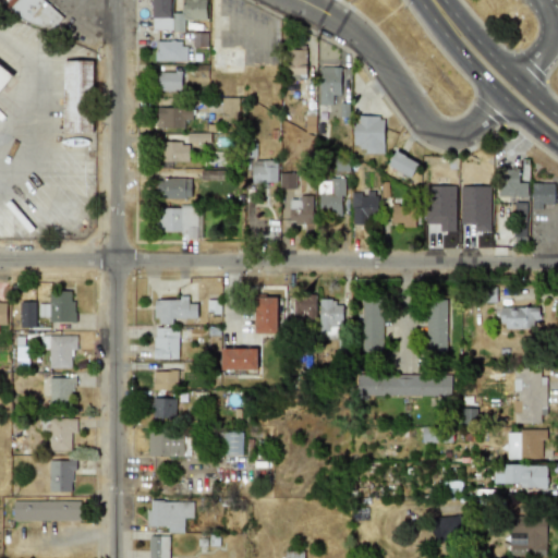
[(47,37),(64,15),(45,0),(9,0),(5,4),(47,37)]
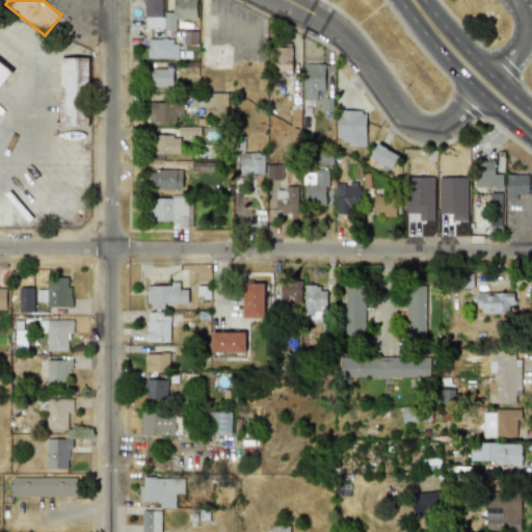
[(142,0),(142,28),(176,29),(176,19),(196,19),(196,0),(174,0),(174,9),(163,9),(163,0),(142,0)]
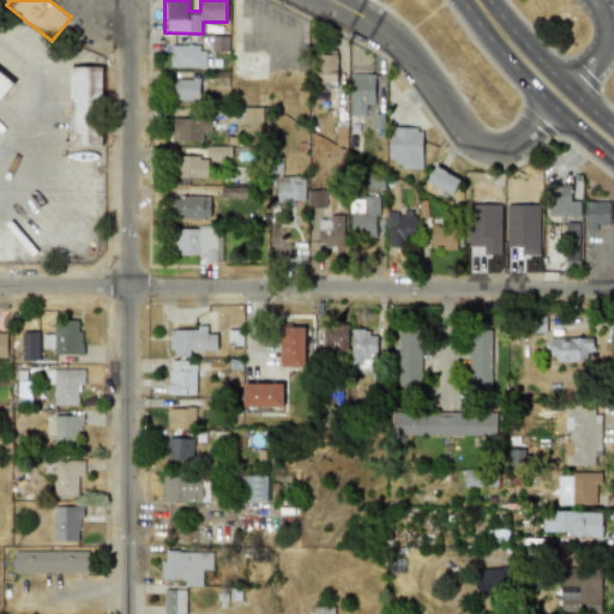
[(170,67),(205,67),(205,44),(170,44),(170,67)]
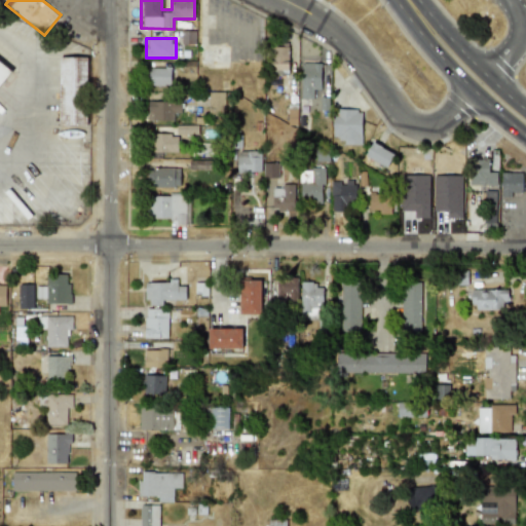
[(228,68),(228,45),(198,45),(198,68),(228,68)]
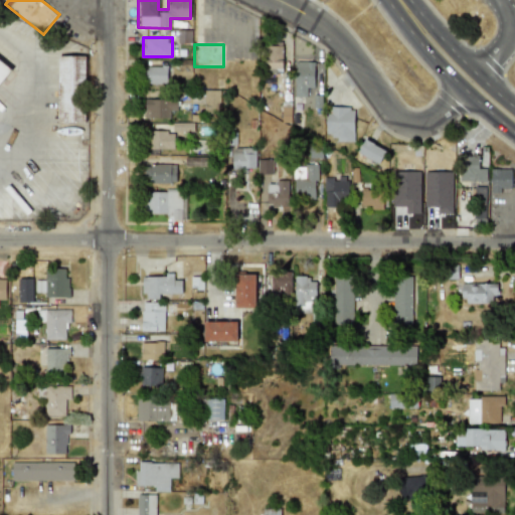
[(283,44),(264,44),(264,73),(283,73),(283,44)]
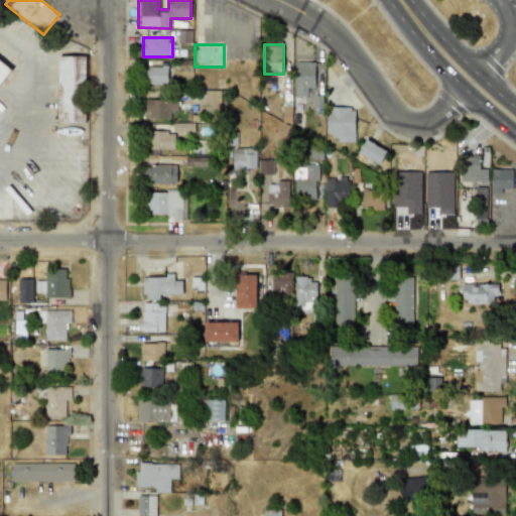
[(57,54),(57,123),(86,123),(86,54),(57,54)]
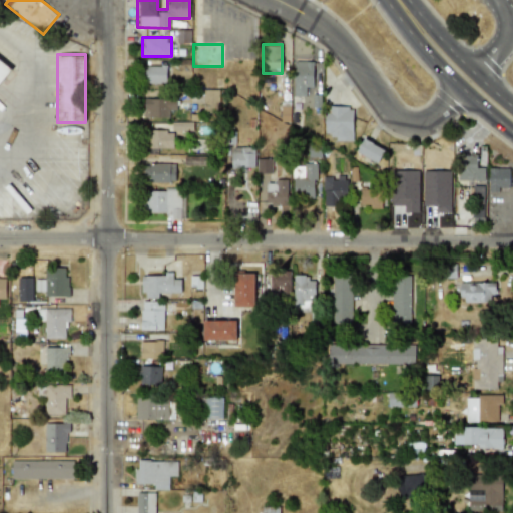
[(0,81),(11,67),(0,58),(0,81)]
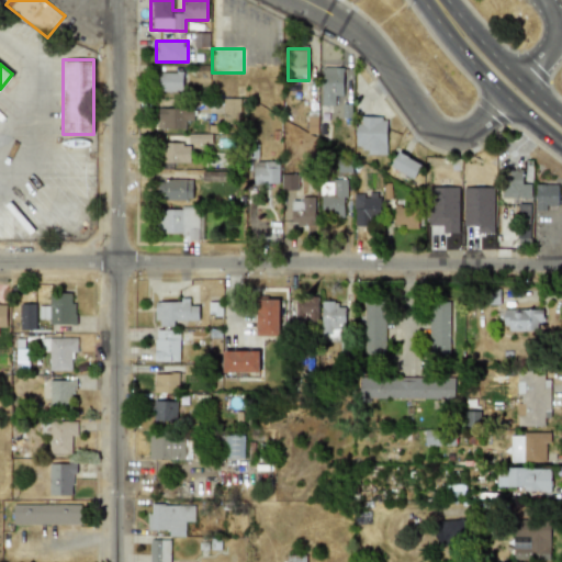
[(344,67),(322,67),(322,105),(333,105),(333,96),(344,96),(344,67)]
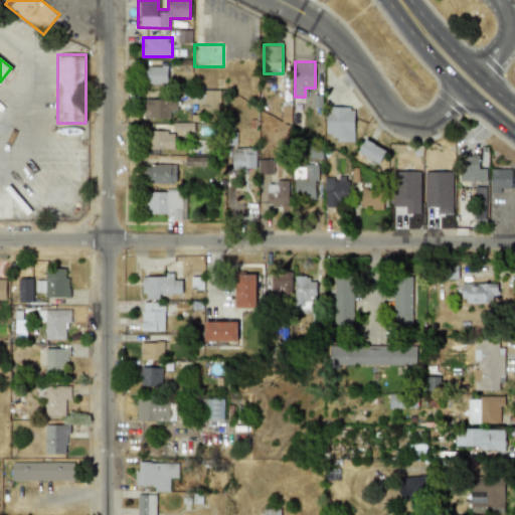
[(168,65),(144,65),(144,83),(168,83),(168,65)]
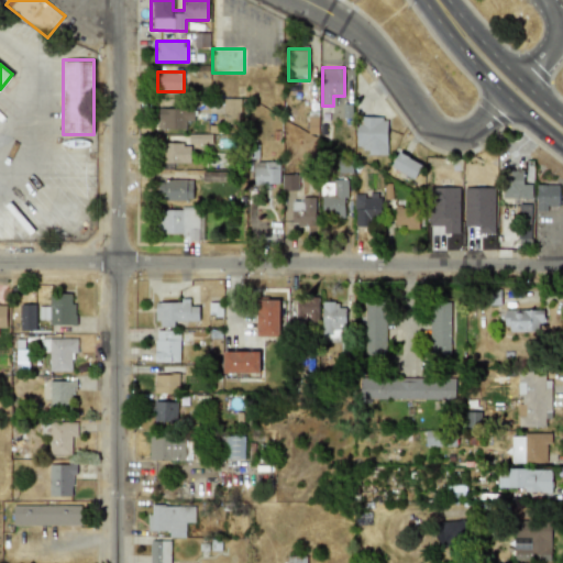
[(241,122),(241,99),(223,99),(223,122),(241,122)]
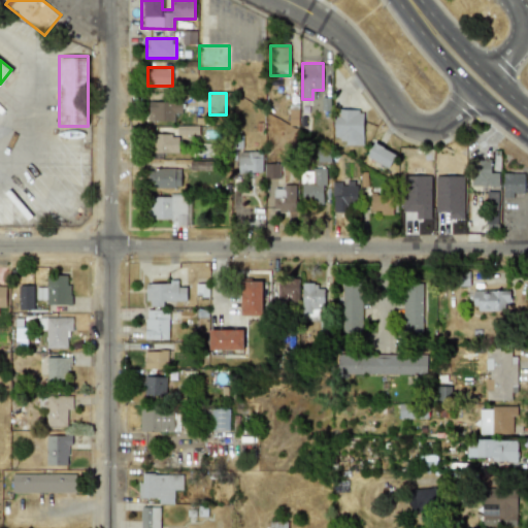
[(180,121),(180,101),(147,101),(147,121),(180,121)]
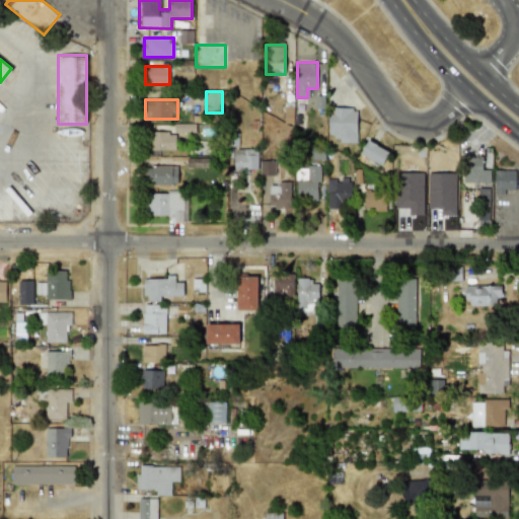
[(327,140),(358,140),(358,107),(327,107),(327,140)]
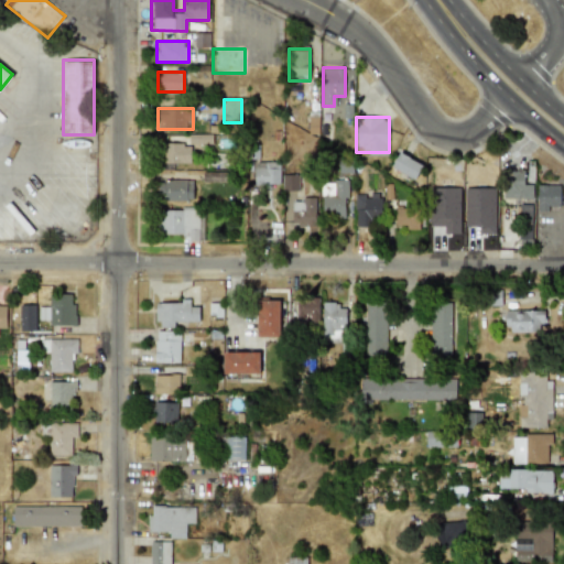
[(165,163),(191,163),(191,143),(165,143),(165,163)]
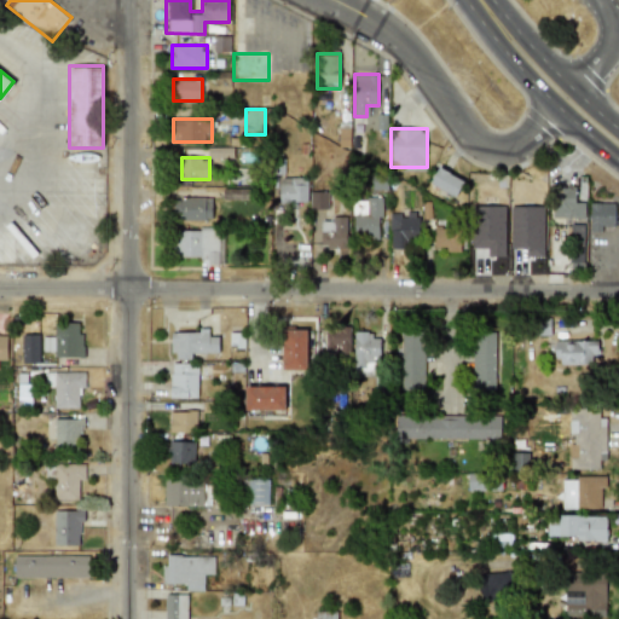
[(466,179),(439,165),(429,184),(456,197),(466,179)]
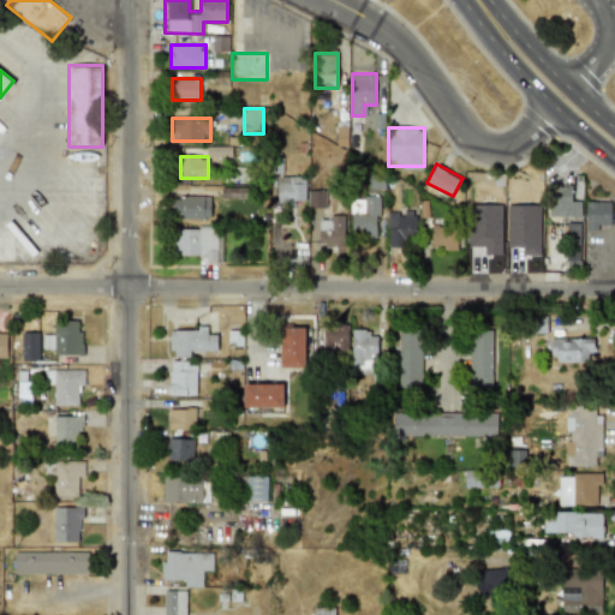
[(278,177),(278,201),(306,201),(306,177),(278,177)]
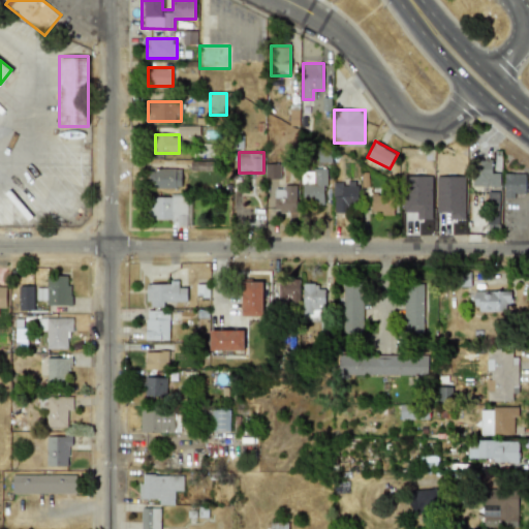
[(499,173),(491,173),(491,159),(472,159),(472,186),(499,186),(499,173)]
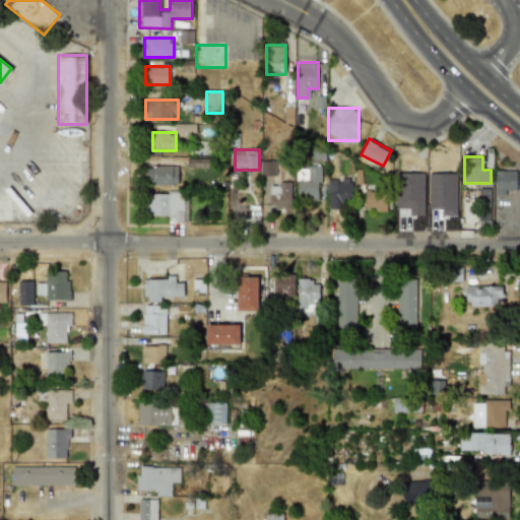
[(260,176),(274,176),(274,160),(259,160),(260,176)]
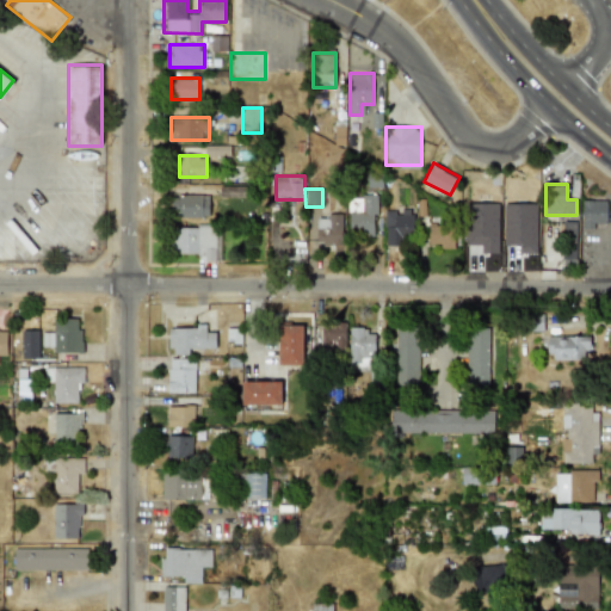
[(171,218),(209,218),(209,195),(171,195),(171,218)]
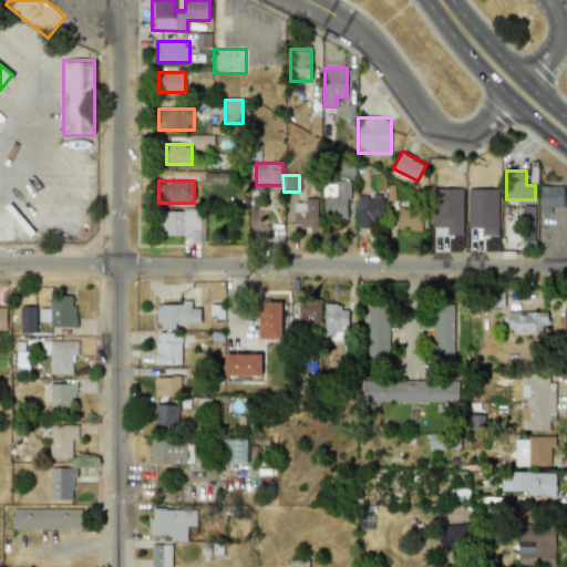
[(332,181),(332,188),(323,188),(323,219),(349,219),(349,181),(332,181)]
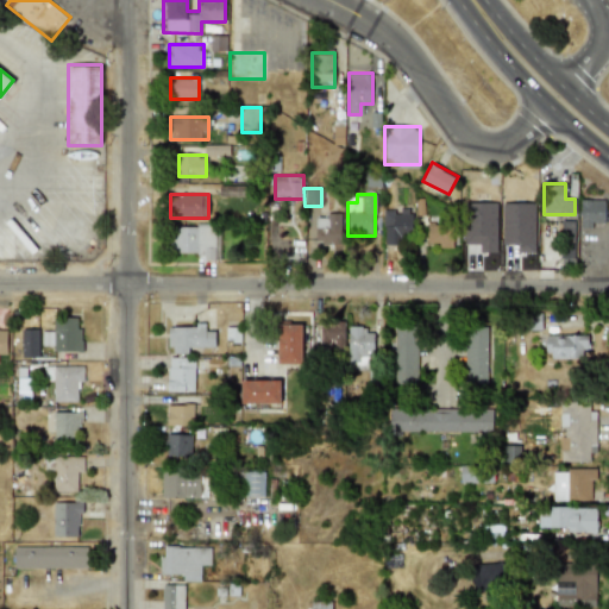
[(581,226),(604,226),(604,199),(581,199),(581,226)]
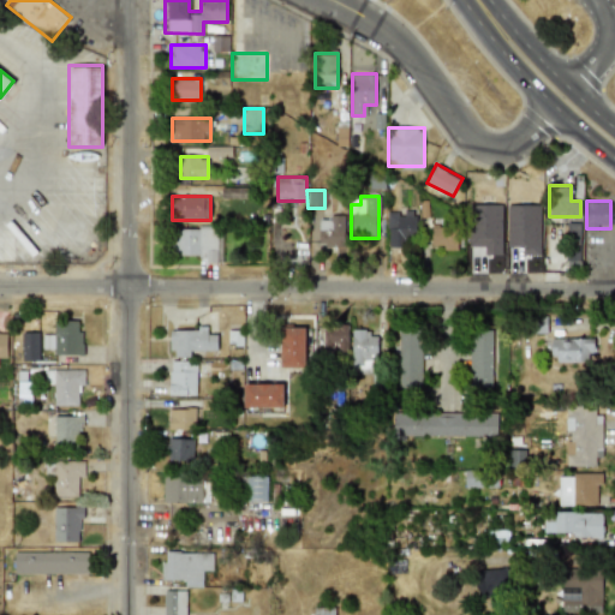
[(416,210),(401,210),(401,222),(388,222),(388,246),(402,246),(402,237),(416,237),(416,210)]
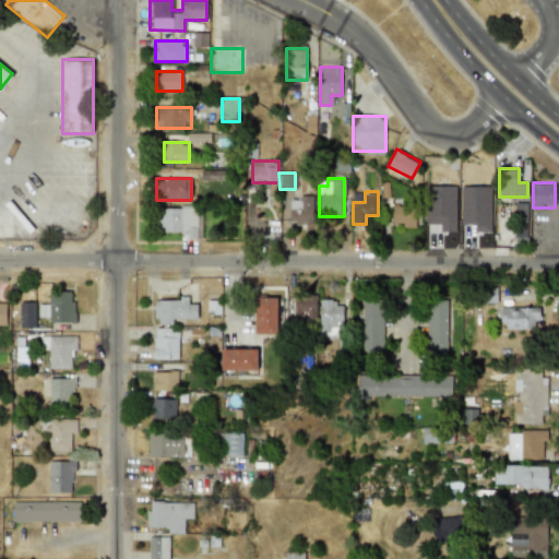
[(313,195),(289,195),(289,224),(313,224),(313,195)]
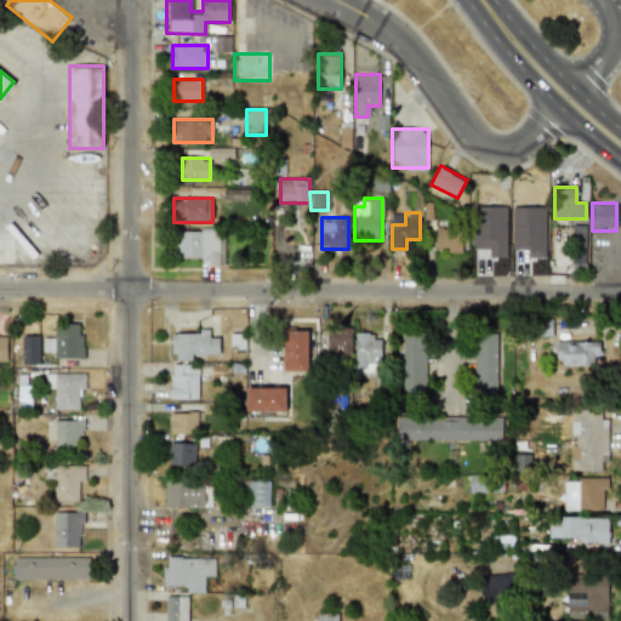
[(573,273),(586,273),(586,224),(573,224),(573,273)]
